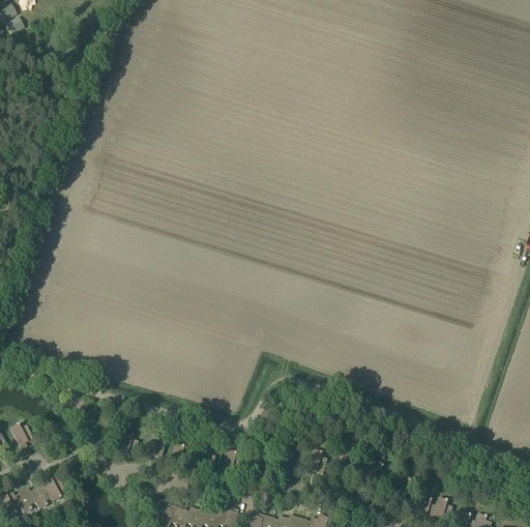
[(10,428),(22,449),(27,446),(25,442),(34,438),(27,423),(21,427),(19,422),(10,428)]
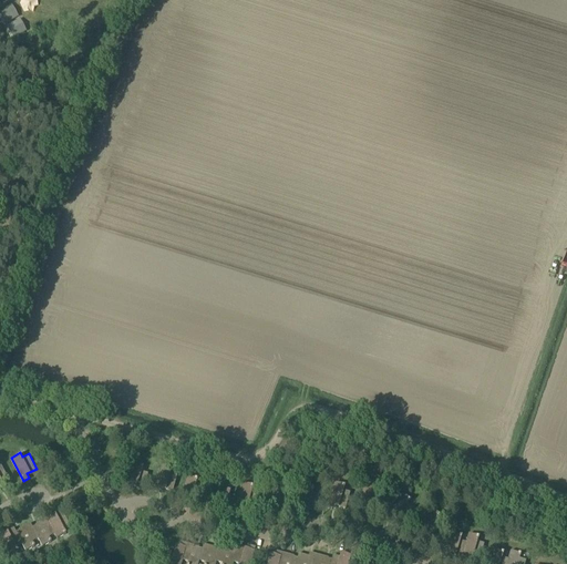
[(132,461),(125,486),(132,489),(133,484),(144,488),(148,471),(142,469),(143,463),(132,461)]
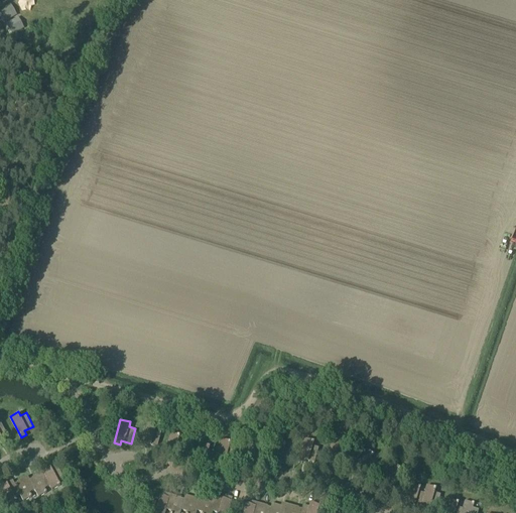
[(147,421),(141,444),(147,445),(148,442),(158,444),(161,430),(155,428),(157,423),(147,421)]
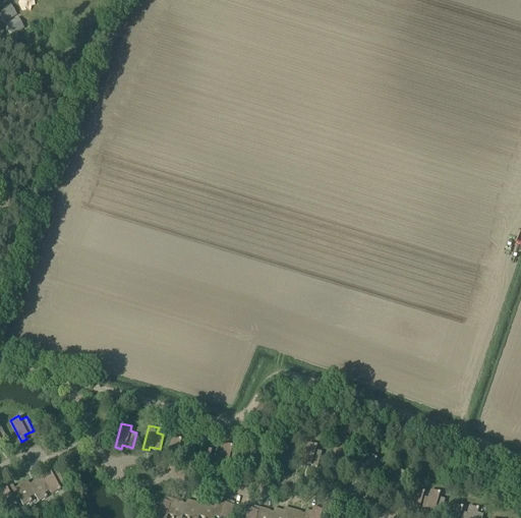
[(172,435),(166,458),(172,460),(172,456),(182,459),(186,444),(180,442),(182,437),(172,435)]
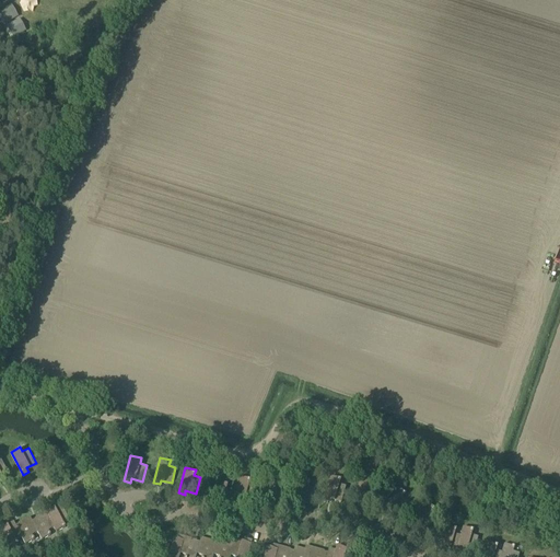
[(212,471),(205,496),(211,498),(212,494),(223,497),(228,480),(221,479),(222,474),(212,471)]
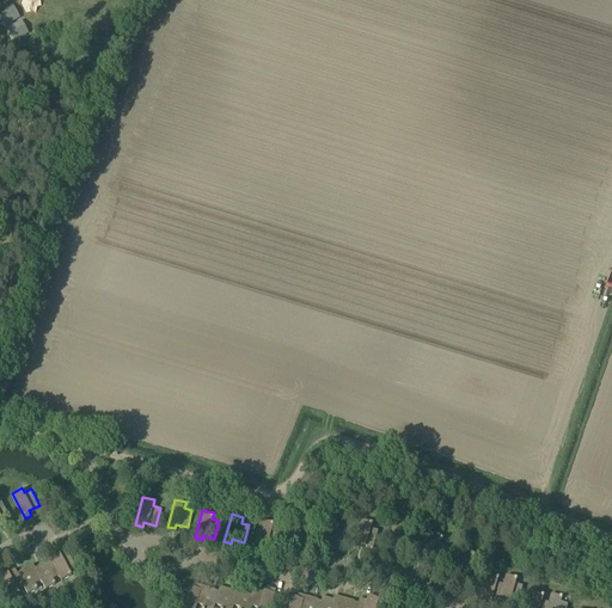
[(262,517),(255,545),(262,547),(262,542),(274,546),(279,528),(271,527),(274,521),(262,517)]
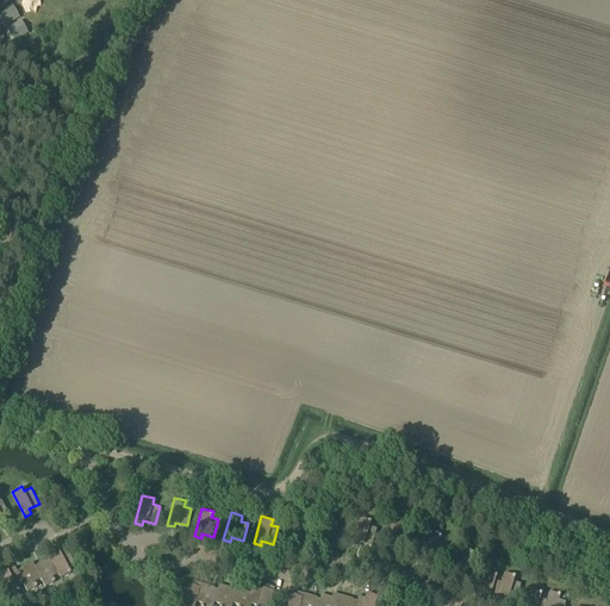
[(360,516),(353,543),(360,545),(361,541),(373,544),(377,526),(369,524),(372,518),(360,516)]
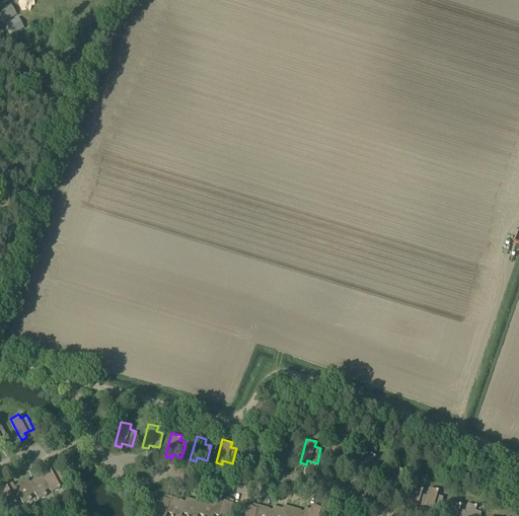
[(369,449),(352,466),(356,470),(359,468),(367,475),(377,464),(372,459),(376,455),(369,449)]
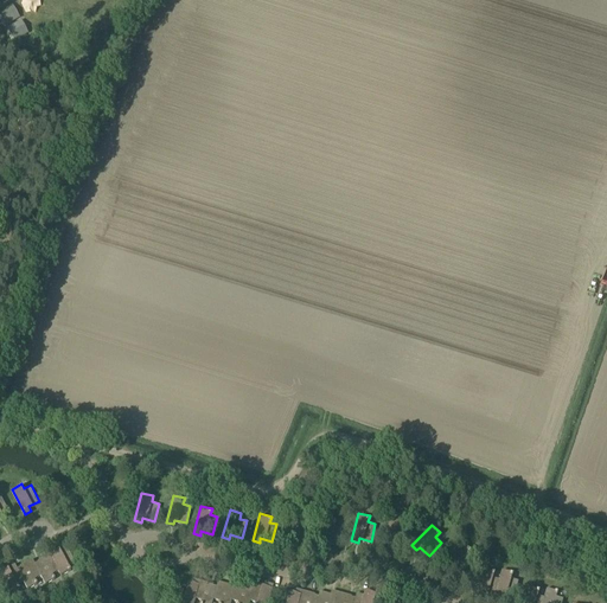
[(58,569),(57,569),(61,573),(70,569),(68,563),(75,559),(65,544),(56,549),(55,545),(48,549),(49,552),(58,569)]
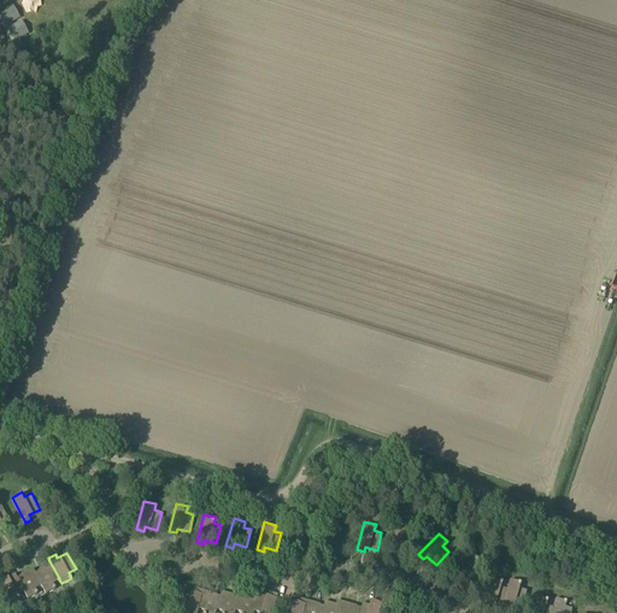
[(59,578),(50,561),(37,569),(35,571),(40,583),(41,582),(46,591),(56,587),(53,581),(58,578),(59,578)]
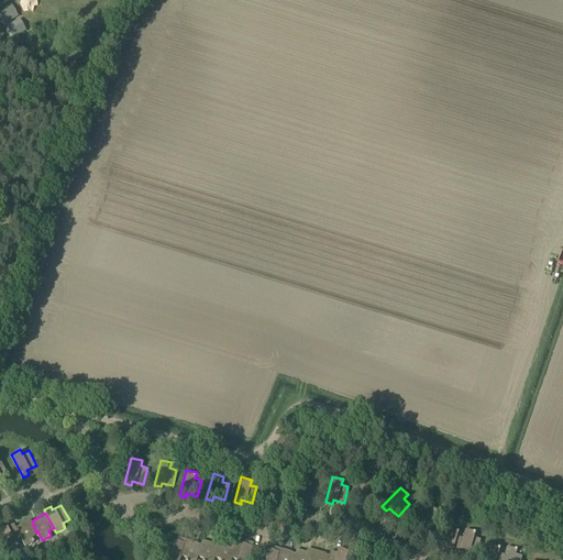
[(36,533),(32,522),(30,518),(15,525),(21,536),(25,545),(34,540),(32,535),(36,533)]
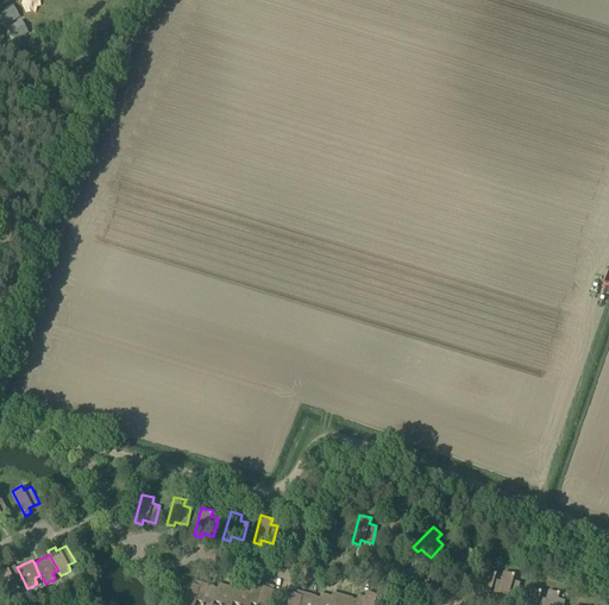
[(23,579),(17,567),(14,563),(5,569),(2,565),(0,566),(0,575),(10,593),(19,588),(17,583),(23,579)]
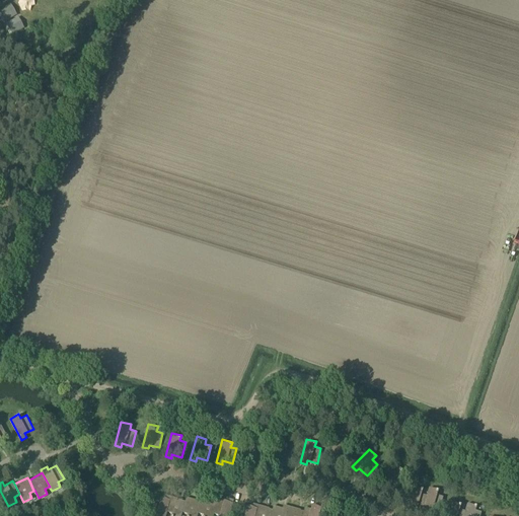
[(417,507),(422,508),(427,494),(422,492),(423,488),(414,486),(406,509),(415,512),(417,507)]
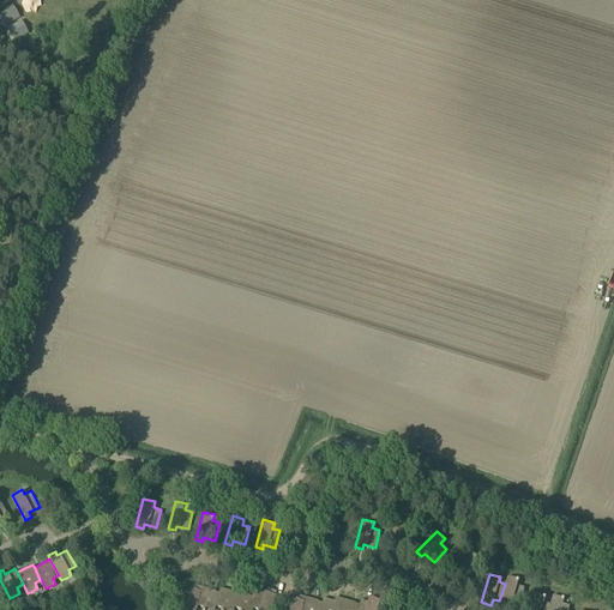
[(507,574),(505,584),(499,601),(507,603),(509,601),(519,603),(525,585),(517,583),(518,578),(507,574)]
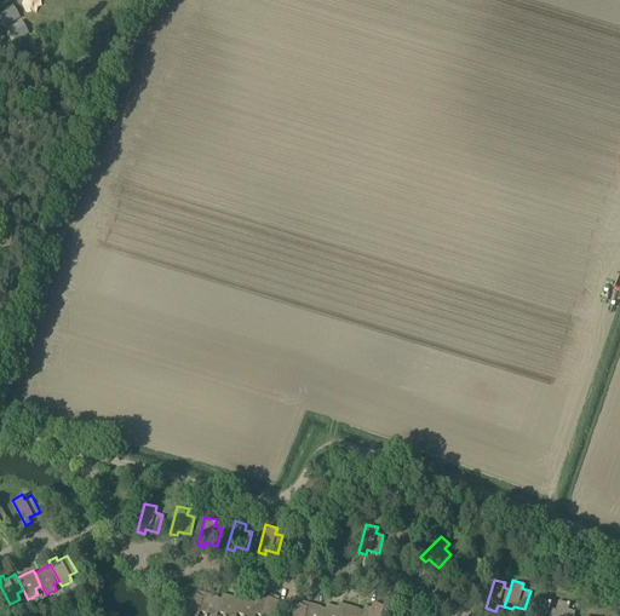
[(188,615),(196,615),(200,609),(205,591),(196,588),(195,593),(184,589),(179,608),(187,609),(185,615),(188,615)]
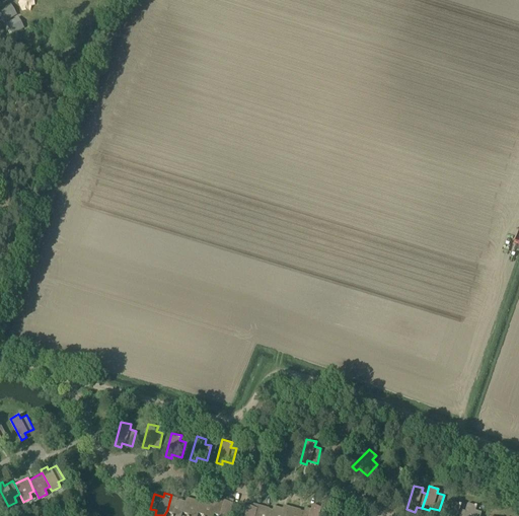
[(171,495),(167,510),(171,511),(170,515),(171,515),(180,515),(182,510),(186,500),(181,499),(181,497),(171,495)]
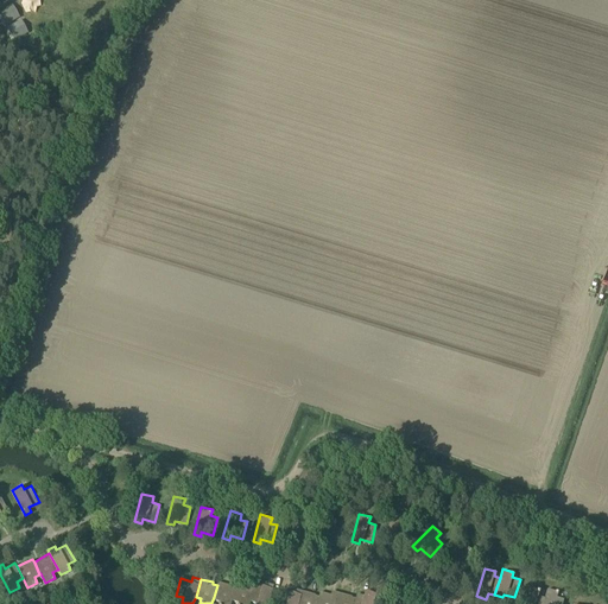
[(229,603),(232,598),(236,580),(229,579),(228,584),(219,582),(217,585),(214,597),(220,599),(217,603),(229,603)]
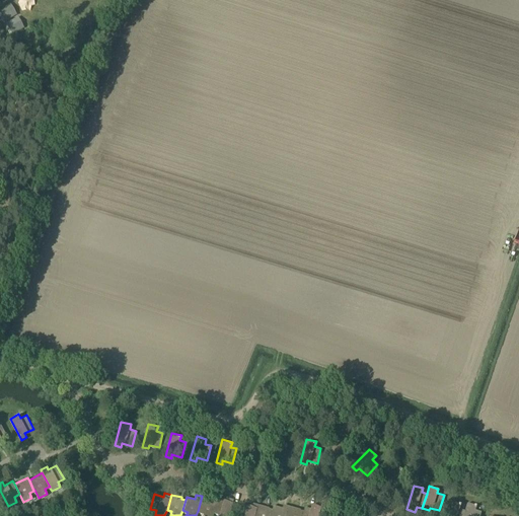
[(202,496),(198,511),(204,512),(202,515),(212,515),(214,512),(216,502),(213,501),(213,499),(202,496)]
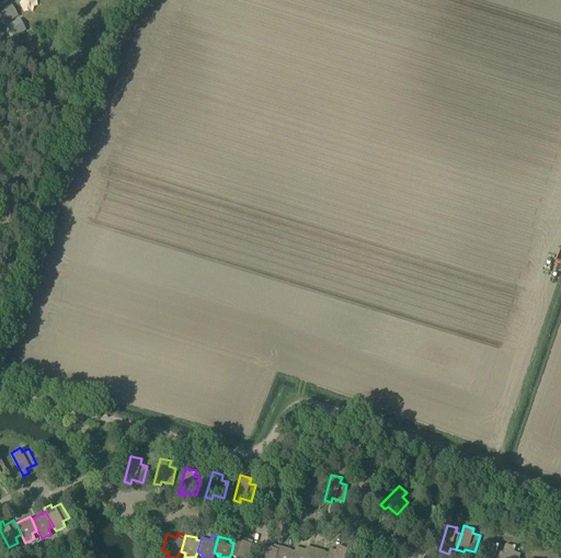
[(236,537),(233,543),(231,554),(237,555),(236,557),(247,557),(252,538),(245,536),(244,539),(236,537)]
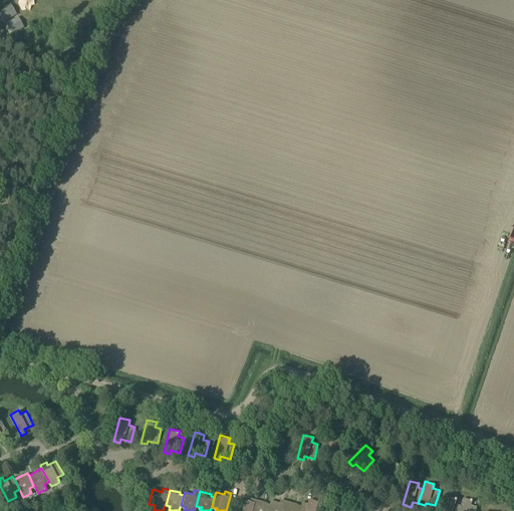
[(457,510),(460,504),(455,502),(456,498),(447,495),(442,510),(457,510)]
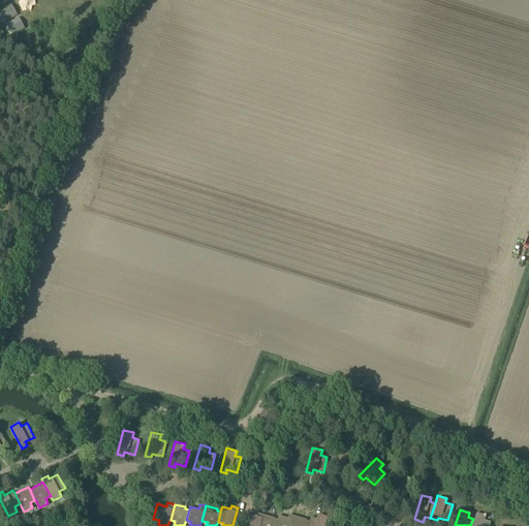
[(475,511),(473,519),(470,525),(488,525),(490,520),(484,518),(485,514),(475,511)]
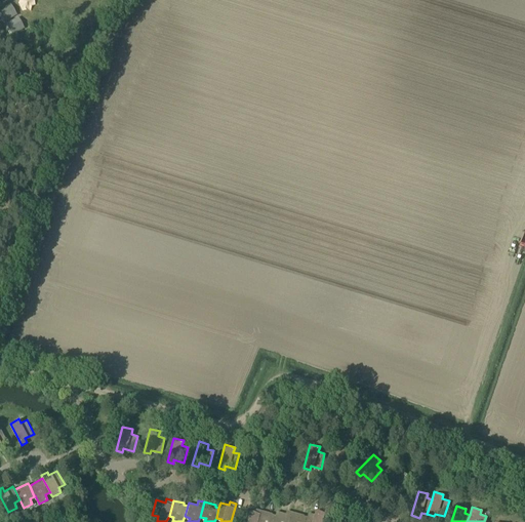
[(257,521),(261,509),(255,508),(254,510),(245,508),(241,521),(257,521)]
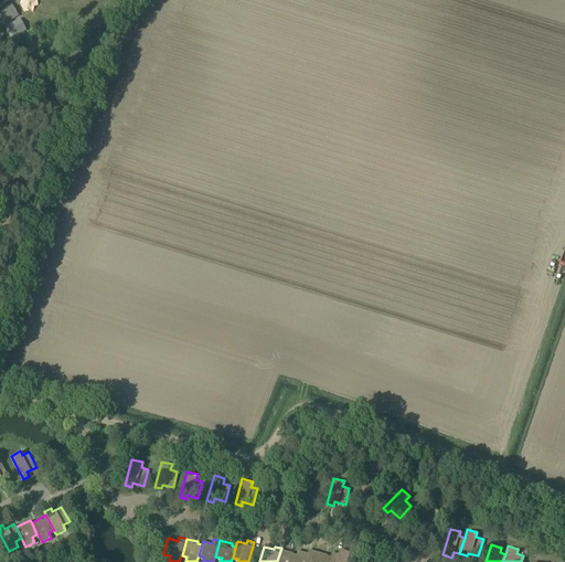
[(295,561),(297,553),(294,552),(294,551),(281,548),(277,561),(295,561)]
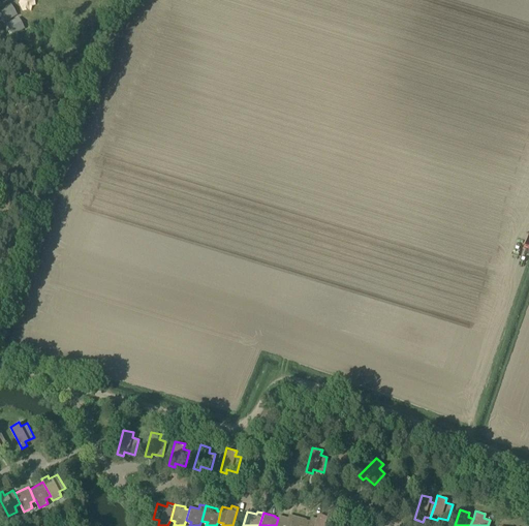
[(291,525),(296,514),(289,513),(288,517),(279,514),(278,518),(276,525),(291,525)]
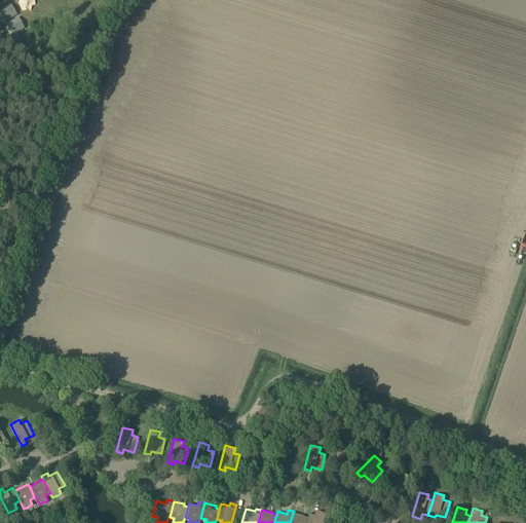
[(306,522),(308,516),(304,515),(305,514),(294,511),(290,522),(306,522)]
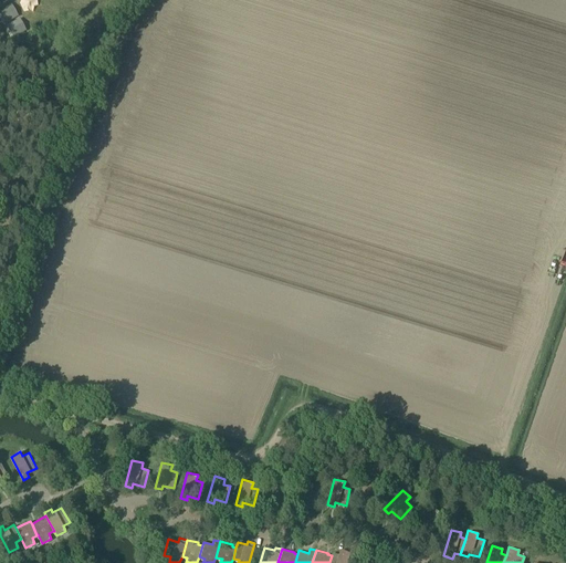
[(333,551),(332,555),(329,562),(347,562),(350,552),(343,550),(343,553),(333,551)]
